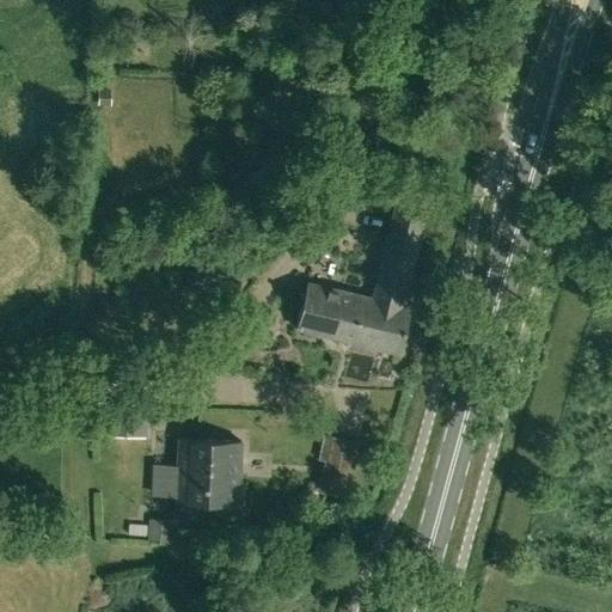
[(112,90),(99,89),(98,106),(112,108),(112,90)]
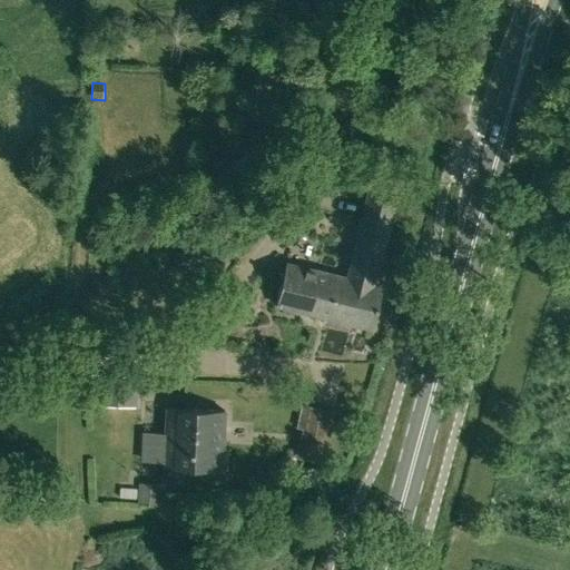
[(233,164),(233,176),(243,182),(253,176),(253,165),(243,159),(233,164)]
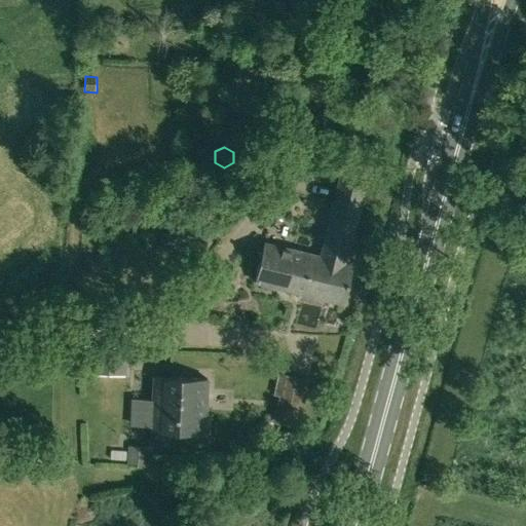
[(322,257),(264,242),(255,282),(344,303),(353,265),(346,263),(367,179),(342,173),(322,257)]
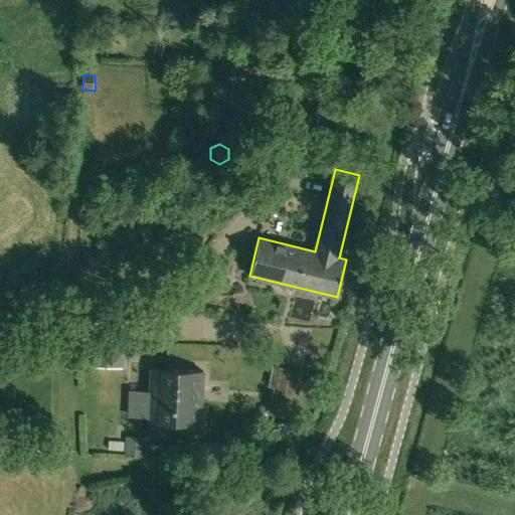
[(98,252),(84,251),(82,267),(96,269),(98,252)]
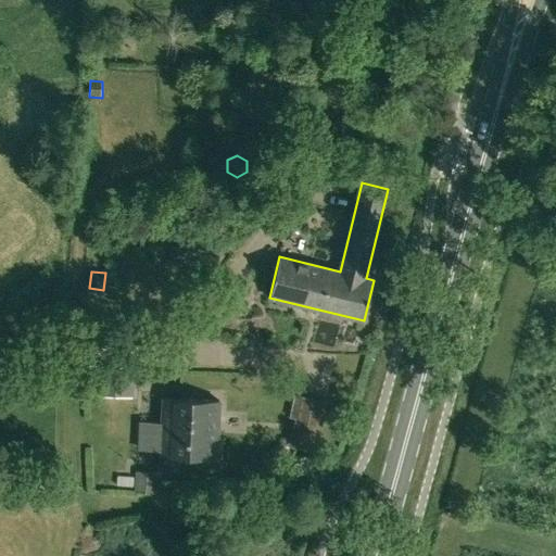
[(89,369),(88,382),(114,383),(114,395),(114,396),(133,397),(134,369),(134,367),(89,365),(89,369)]
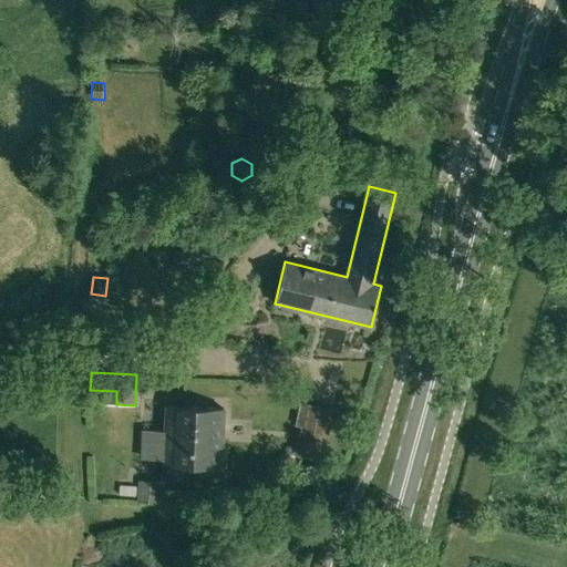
[(303,395),(295,429),(322,436),(331,403),(303,395)]
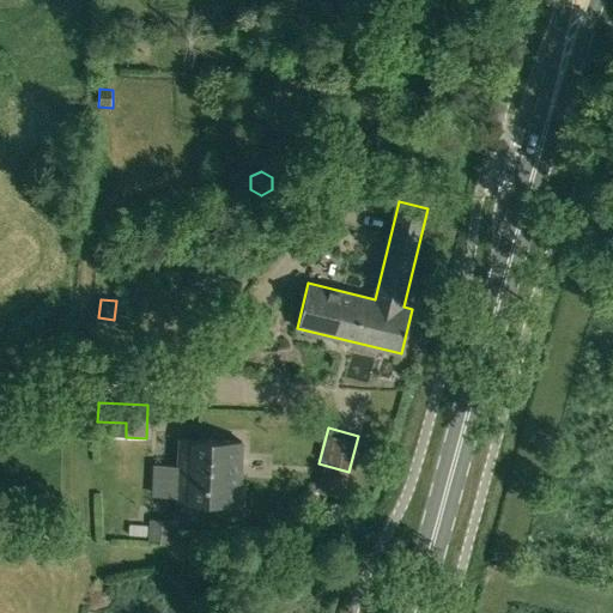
[(181,438),(178,497),(177,503),(240,505),(242,441),(181,438)]
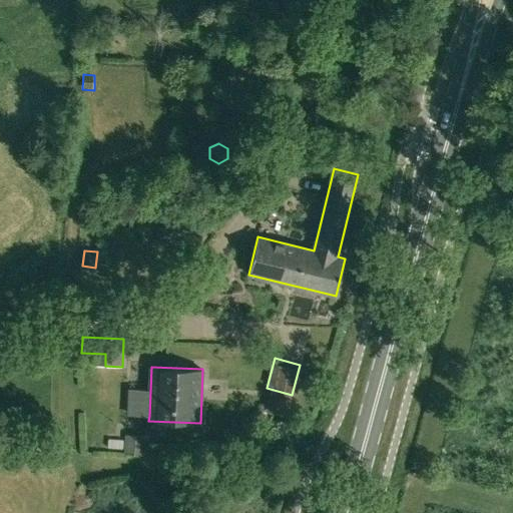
[(128,383),(128,408),(144,408),(144,383),(128,383)]
